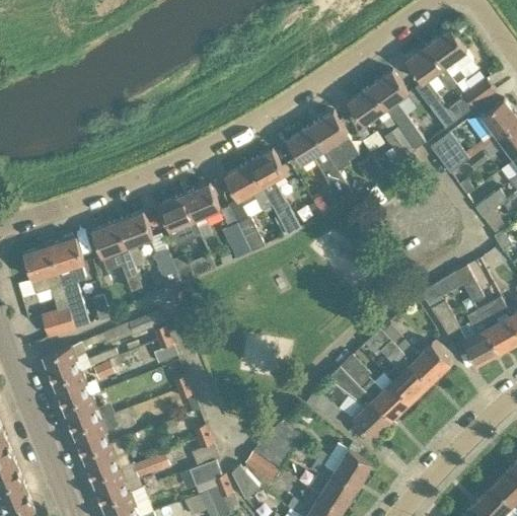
[(472,61),(465,51),(449,28),(427,46),(455,84),(463,78),(458,71),(472,61)]
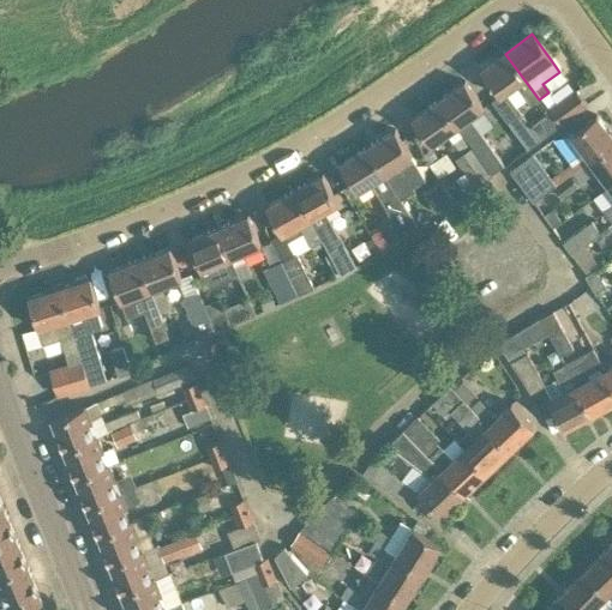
[(529,107),(539,100),(505,54),(479,72),(493,91),(498,98),(499,101),(507,96),(516,89),(529,107)]
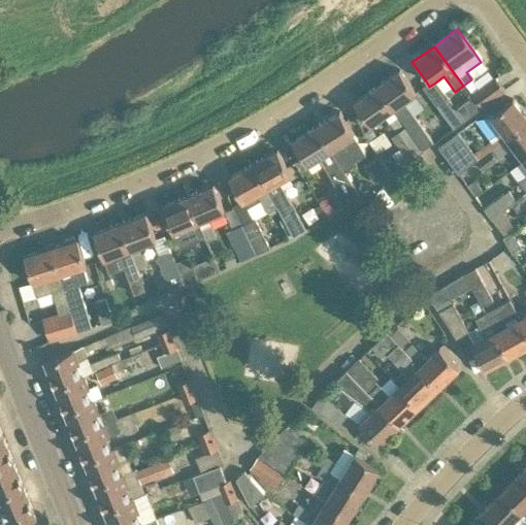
[(398,72),(375,88),(404,128),(421,152),(431,143),(401,102),(414,94),(409,89),(398,72)]
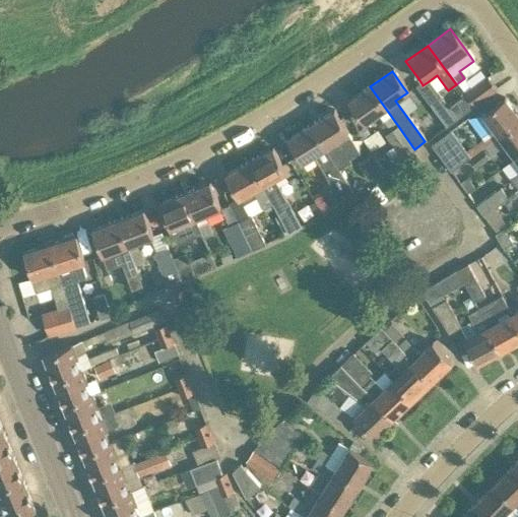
[(464,95),(472,108),(495,91),(486,79),(463,94),(464,95)]
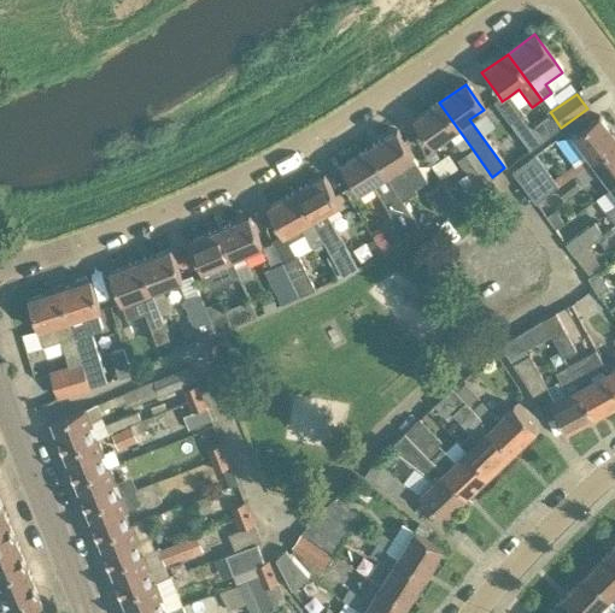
[(472,149),(439,102),(413,122),(431,147),(445,136),(461,158),(455,161),(475,190),(493,178),(472,149)]
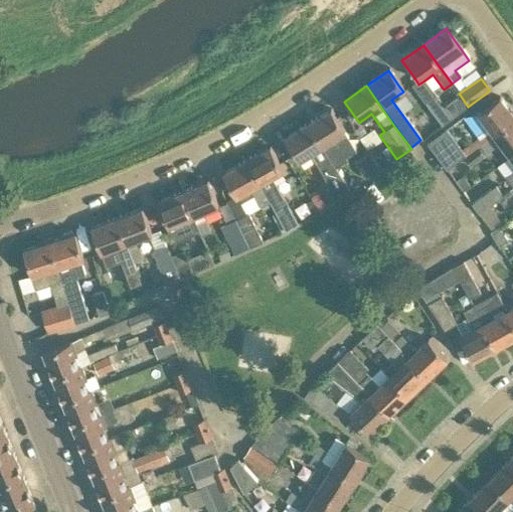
[(441,127),(468,107),(460,95),(444,107),(436,96),(424,104),(441,127)]
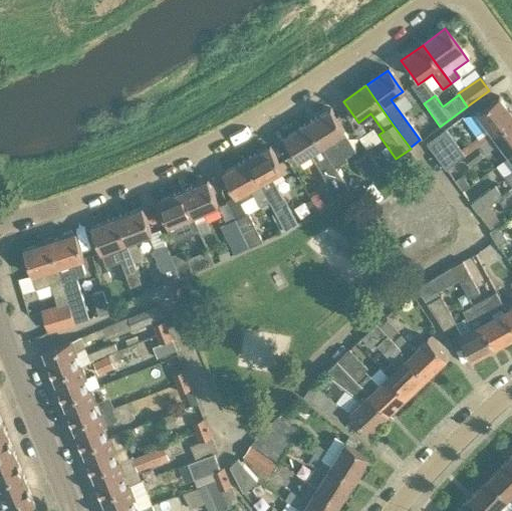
[(479,137),(460,151),(445,131),(425,145),(445,172),(461,159),(485,142),(491,137),(511,121),(511,117),(498,98),(475,114),(485,128),(477,134),(479,137)]
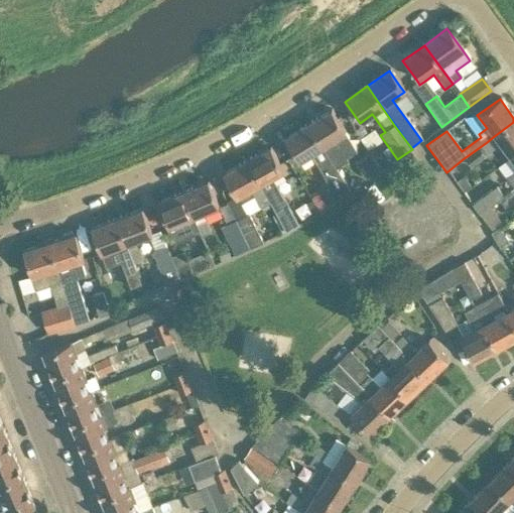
[(345,133),(341,128),(331,111),(307,125),(334,169),(347,162),(334,140),(345,133)]
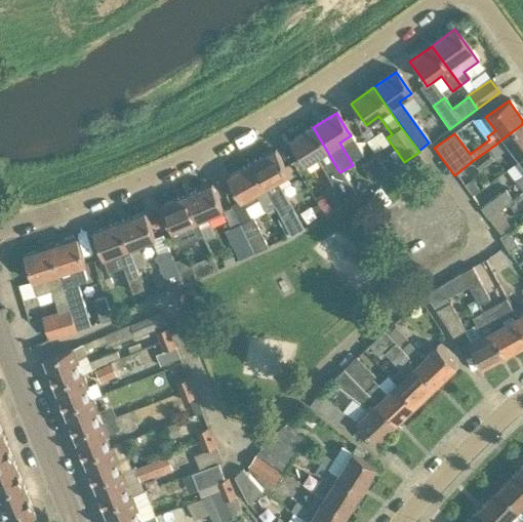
[(519,162),(522,158),(522,124),(501,139),(519,162)]
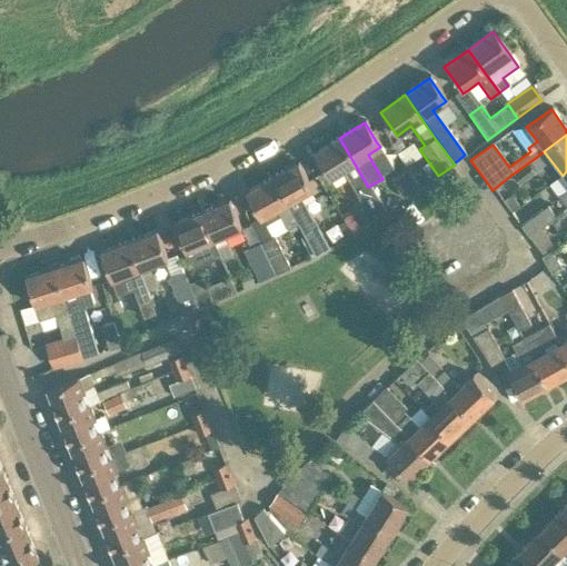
[(339,138),(314,155),(325,174),(329,179),(341,171),(357,195),(366,221),(383,211),(368,187),(339,138)]
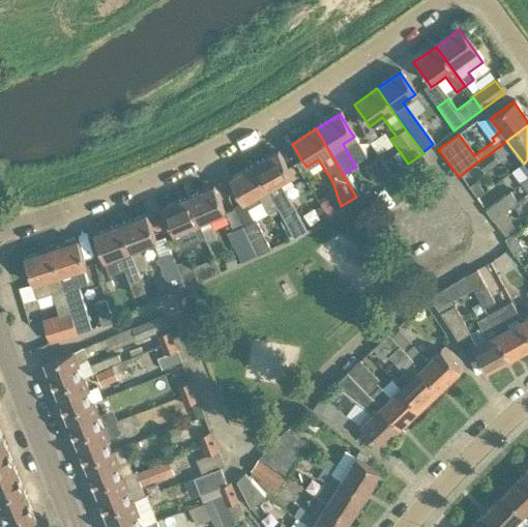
[(482,174),(507,155),(500,146),(475,164),(482,174)]
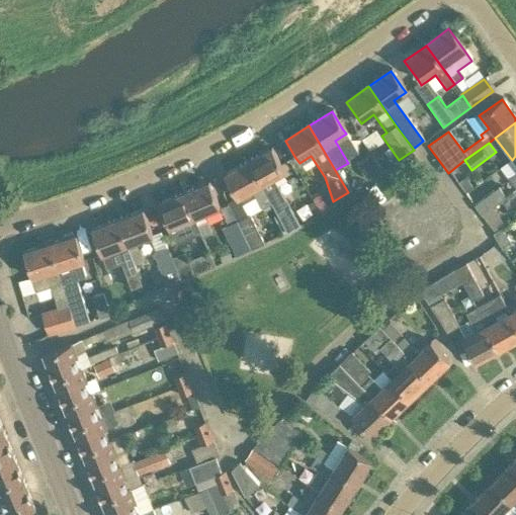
[(270,149),(247,163),(271,205),(285,234),(299,227),(277,186),(276,187),(271,179),(283,172),(280,167),(270,149)]
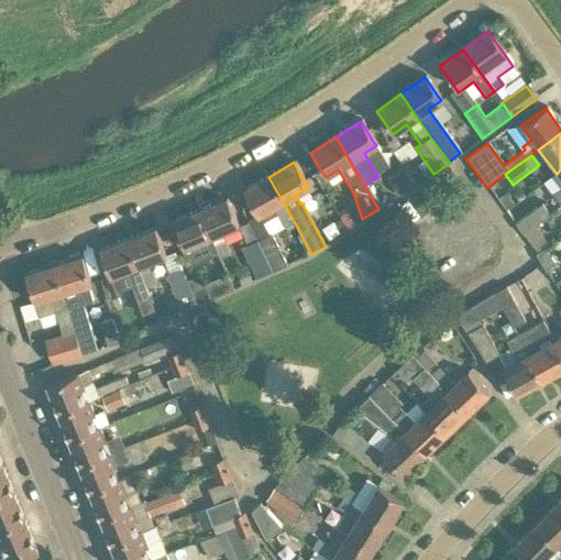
[(386,179),(397,197),(414,186),(403,168),(386,179)]
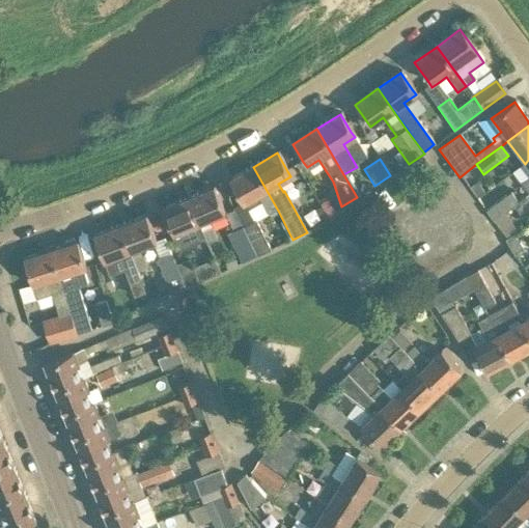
[(268,216),(277,211),(253,167),(228,181),(242,204),(243,203),(257,196),(268,216)]
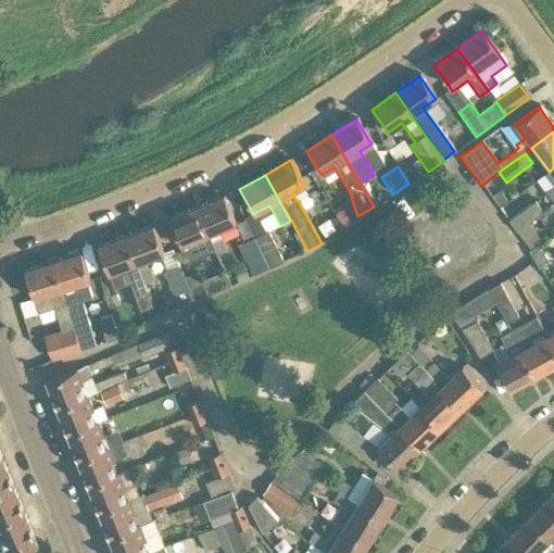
[(491,198),(499,210),(507,203),(499,192),(491,198)]
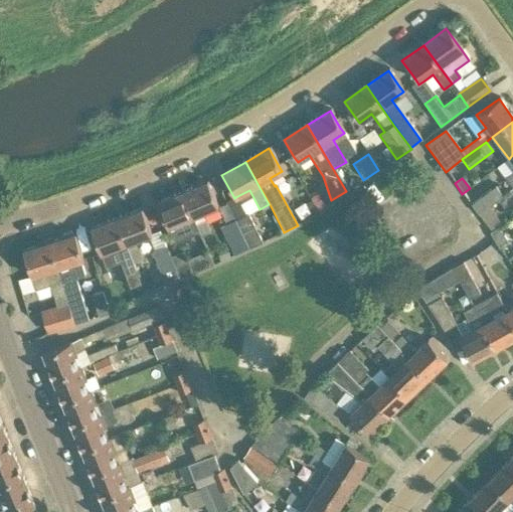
[(216,206),(214,201),(206,182),(181,193),(192,216),(201,213),(216,206)]
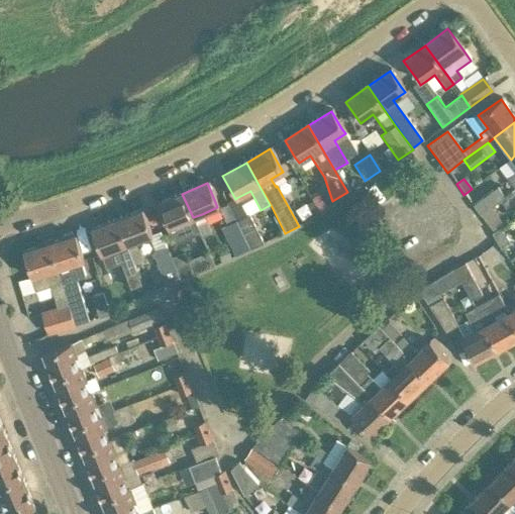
[(473,206),(479,216),(503,198),(496,189),(473,206)]
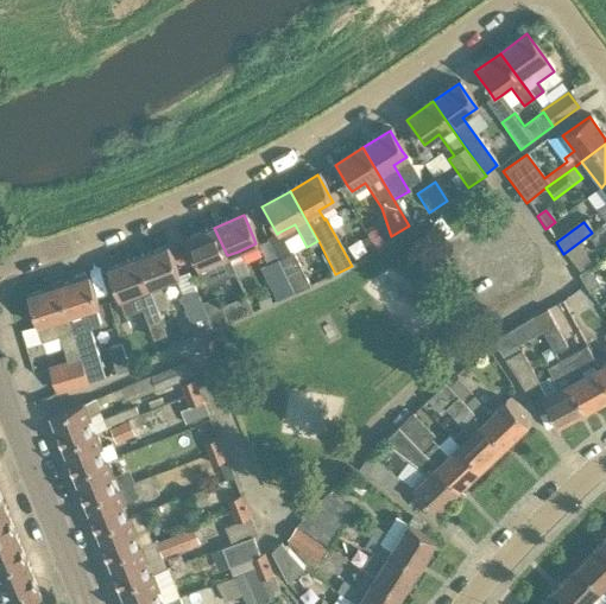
[(206,286),(234,274),(231,265),(227,255),(214,228),(184,241),(196,268),(199,267),(206,286)]
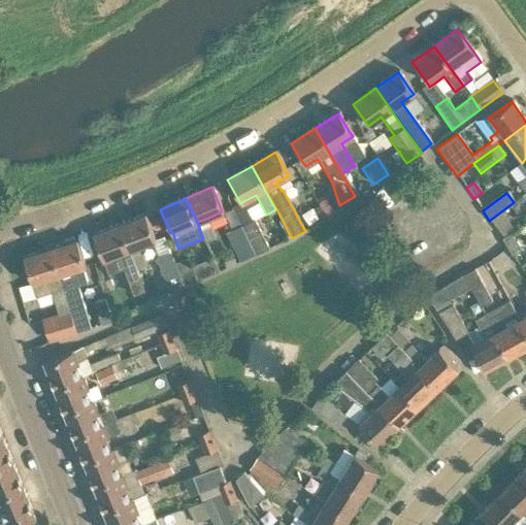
[(240,203),(231,207),(240,227),(254,255),(268,249),(254,220),(252,221),(241,202),(240,203)]
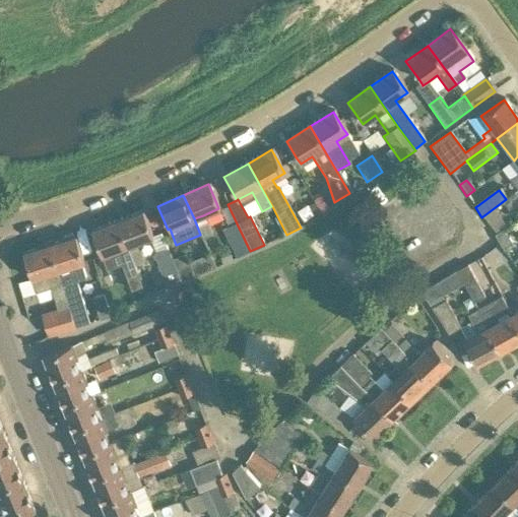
[(126,246),(151,236),(142,212),(117,221),(126,246)]
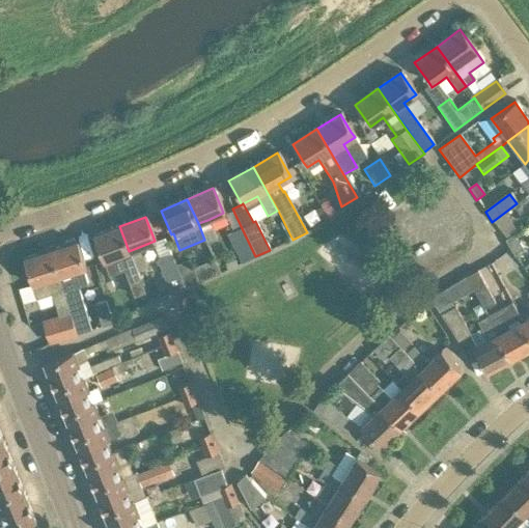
[(119,226),(92,237),(100,256),(102,261),(108,277),(123,271),(134,298),(137,297),(145,294),(137,273),(132,260),(129,251),(119,226)]
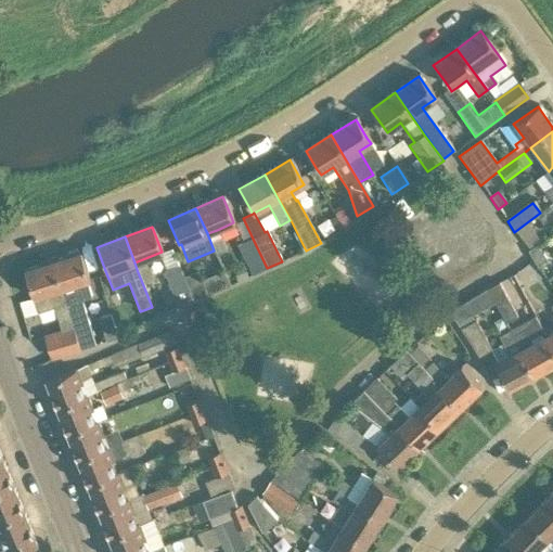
[(220,238),(210,242),(214,251),(217,256),(226,252),(220,238)]
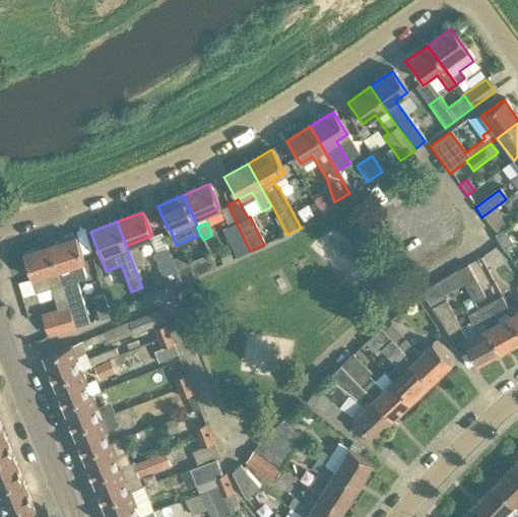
[(221,231),(235,258),(250,251),(237,223),(221,231)]
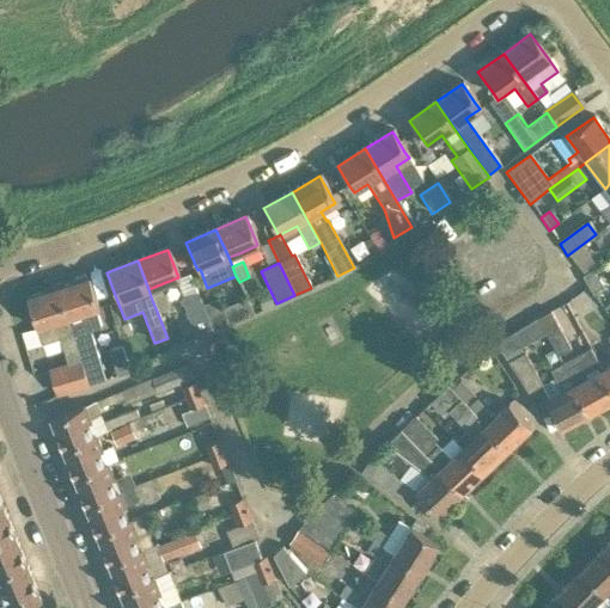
[(603,287),(591,270),(581,276),(586,286),(587,288),(592,294),(603,287)]
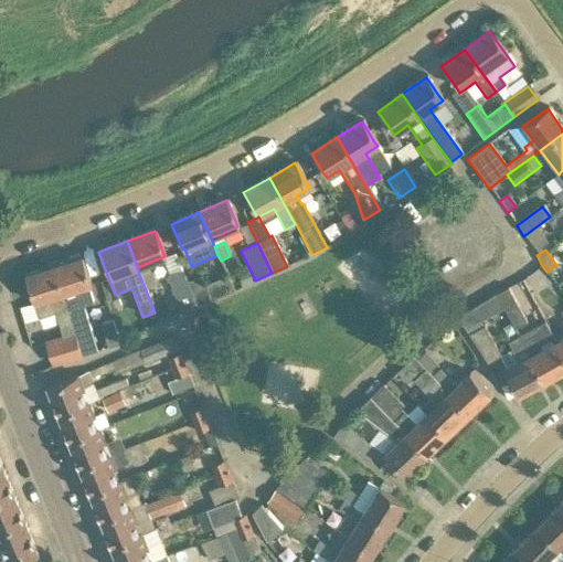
[(82,258),(80,258),(78,256),(65,261),(66,263),(53,267),(75,336),(91,331),(84,310),(83,307),(93,304),(87,287),(91,286),(88,279),(82,258)]
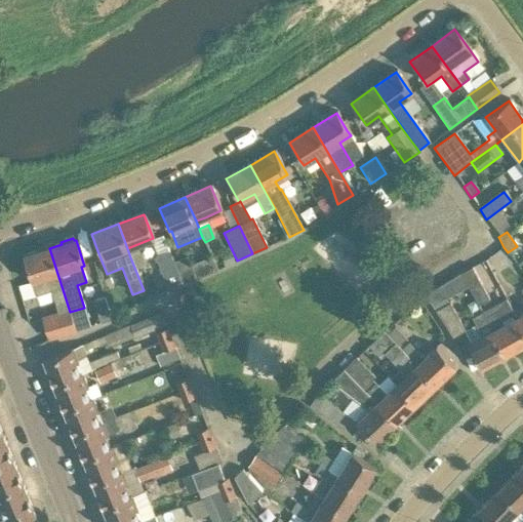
[(48,339),(75,331),(70,312),(49,248),(23,256),(36,296),(50,292),(57,315),(42,319),(48,339)]
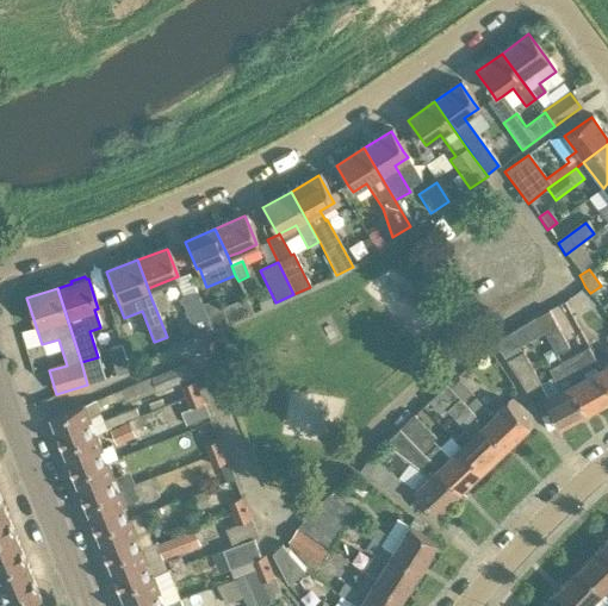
[(180,300),(196,339),(211,332),(200,305),(196,293),(180,300)]
